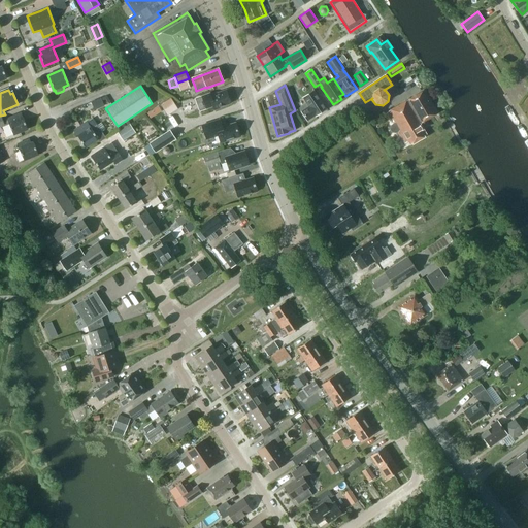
[(220,107),(230,103),(230,102),(231,101),(230,96),(228,96),(226,91),(210,97),(209,95),(202,97),(206,108),(213,106),(215,110),(220,108),(220,107)]
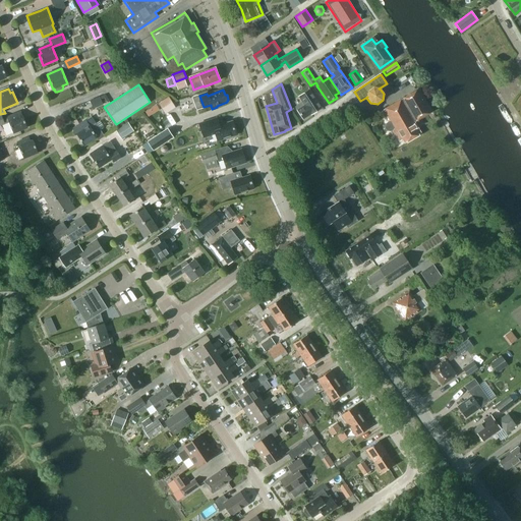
[(311,115),(323,108),(309,90),(299,97),(302,103),(295,108),(303,120),(310,115),(311,115)]
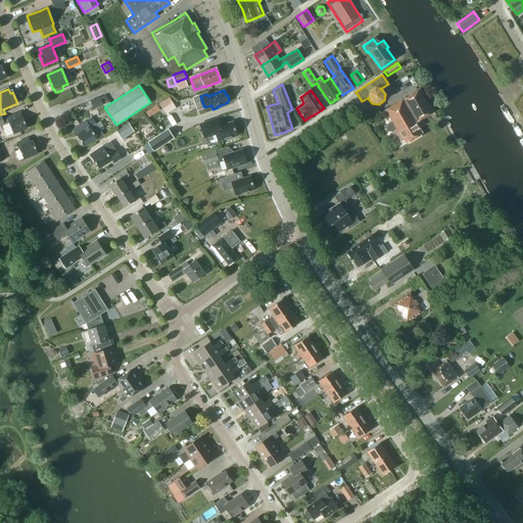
[(383,112),(389,124),(387,125),(386,128),(387,130),(389,132),(391,133),(394,131),(400,143),(405,141),(407,145),(423,135),(416,123),(434,112),(421,90),(383,112)]
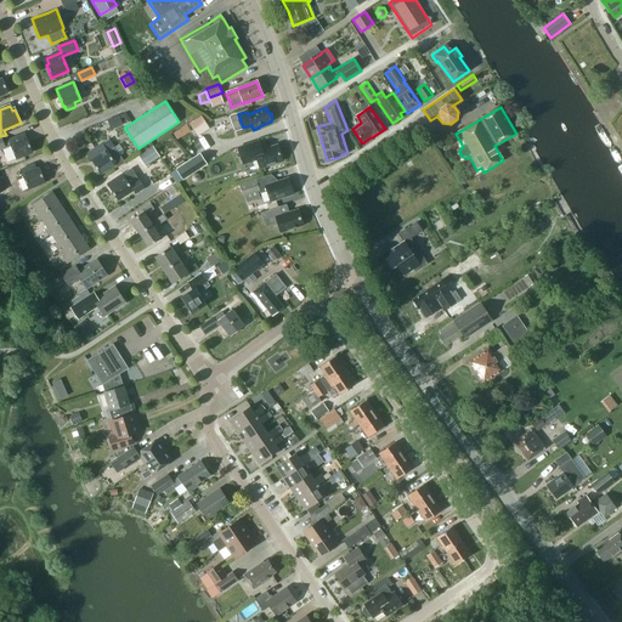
[(209,129),(202,116),(190,124),(198,136),(209,129)]
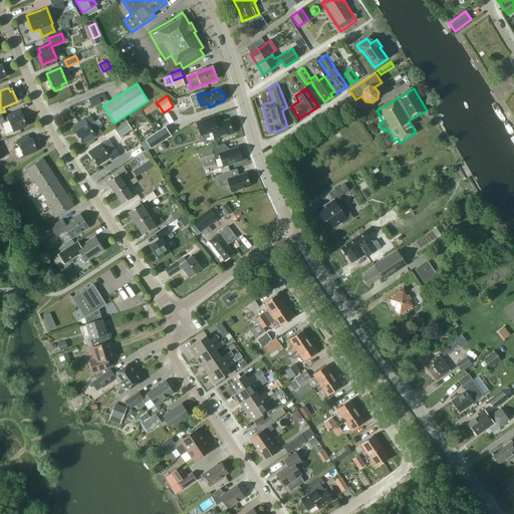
[(155,103),(149,106),(152,111),(158,108),(155,103)]
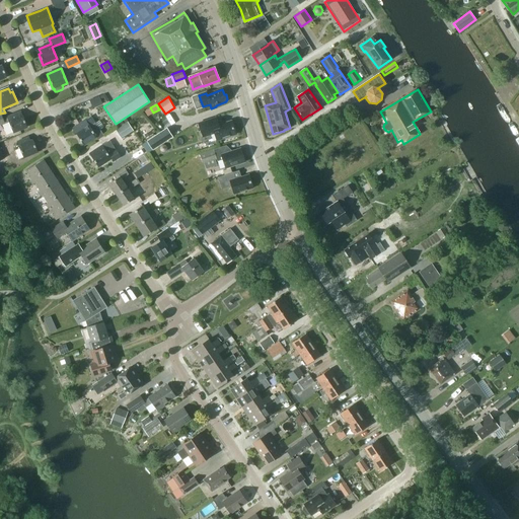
[(13,133),(27,128),(20,112),(3,120),(1,115),(0,115),(0,125),(8,122),(13,133)]
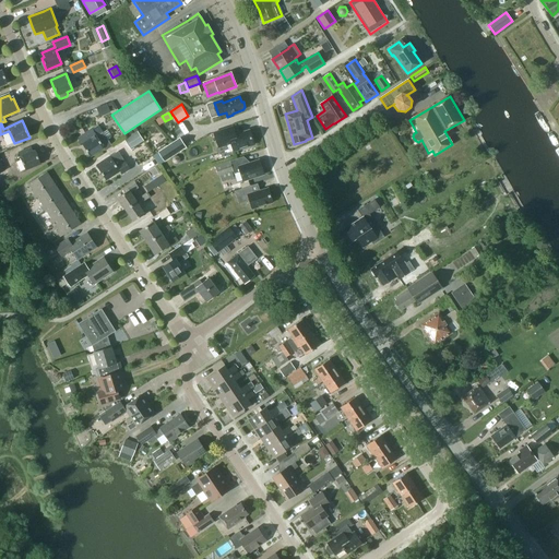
[(209,120),(187,134),(192,143),(215,130),(209,120)]
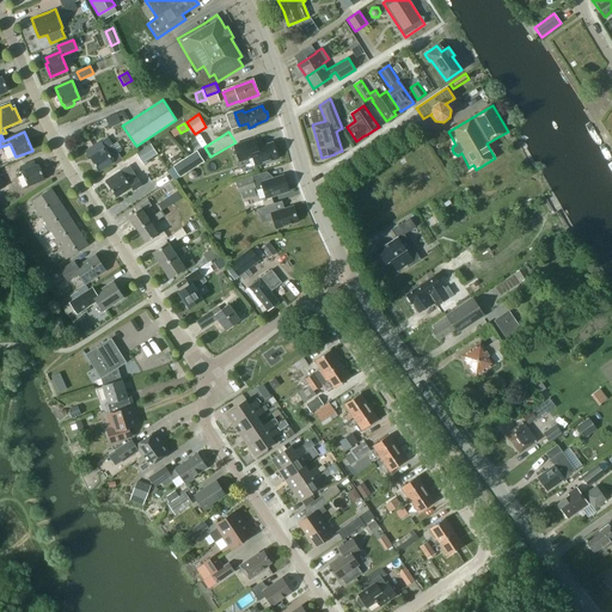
[(85,152),(98,172),(112,163),(115,166),(123,161),(106,138),(85,152)]
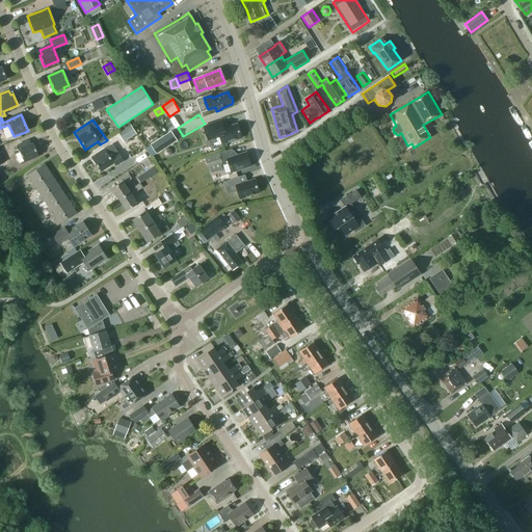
[(222,144),(242,138),(238,125),(223,129),(221,122),(204,127),(208,141),(219,137),(222,144)]
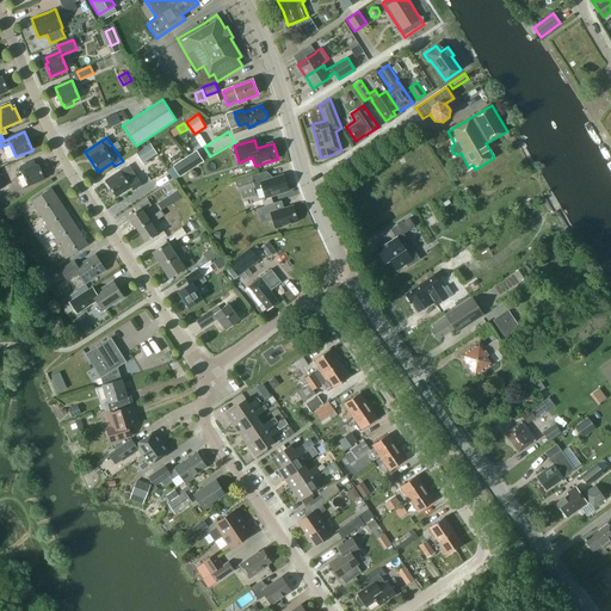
[(136,153),(142,162),(156,154),(150,143),(136,153)]
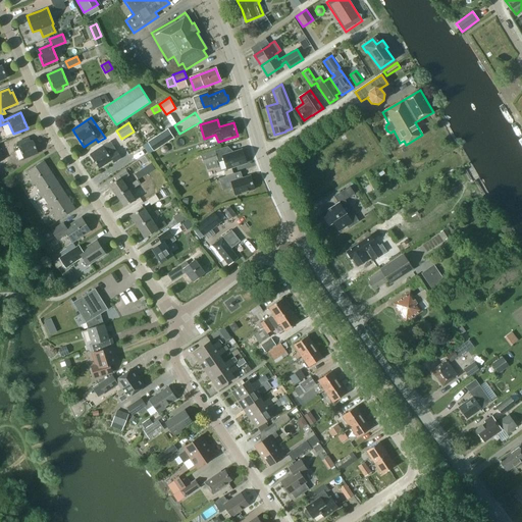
[(156,149),(179,139),(174,128),(151,139),(156,149)]
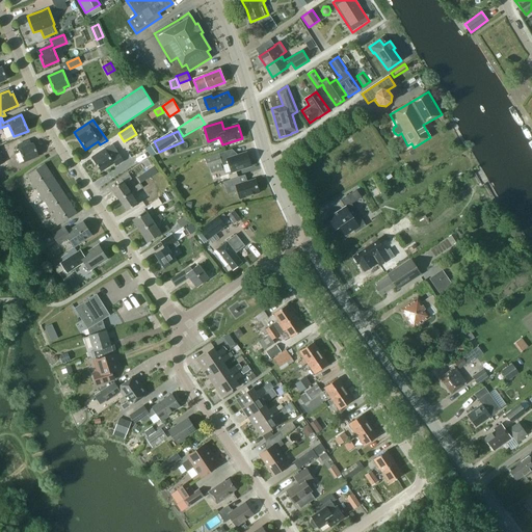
[(150,141),(157,137),(155,133),(148,137),(150,141)]
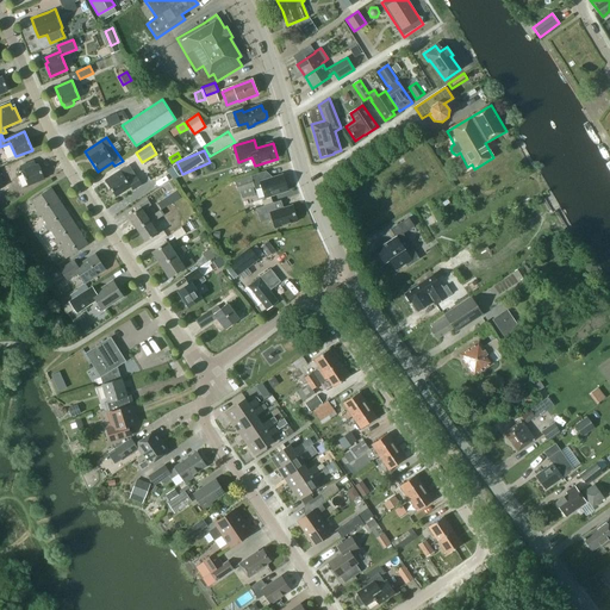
[(27,186),(44,179),(38,166),(36,167),(33,162),(20,168),(27,186)]
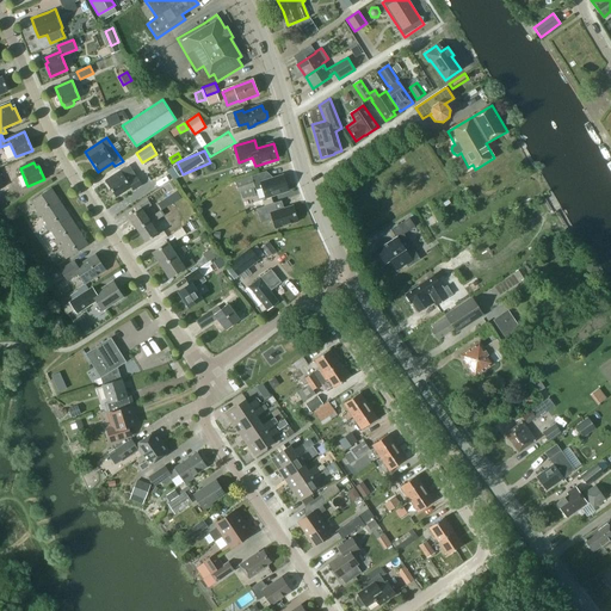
[(105,181),(116,197),(130,189),(133,192),(142,186),(129,166),(105,181)]
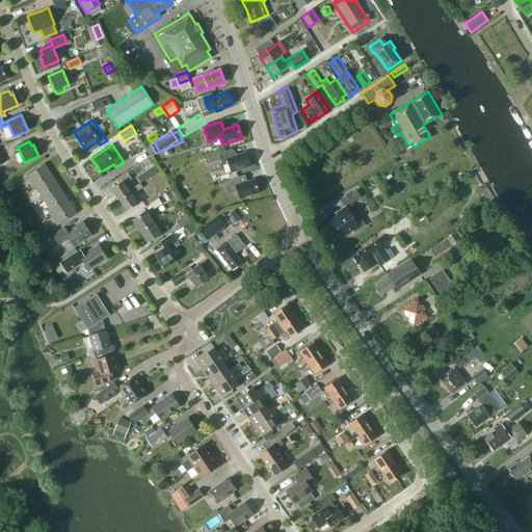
[(246,153),(234,157),(231,149),(205,157),(208,167),(221,163),(222,165),(229,163),(232,173),(251,166),(246,153)]
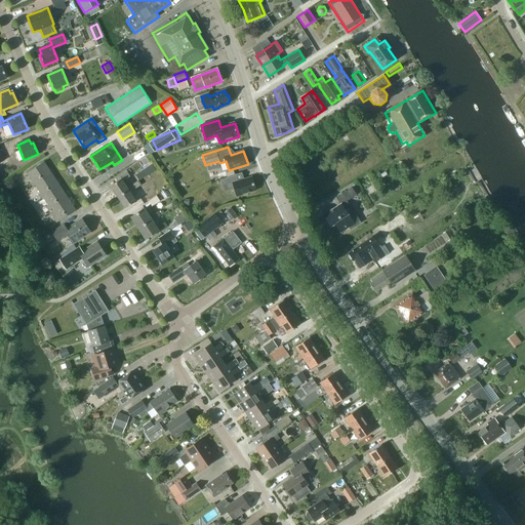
[(149,155),(139,160),(144,166),(153,161),(149,155)]
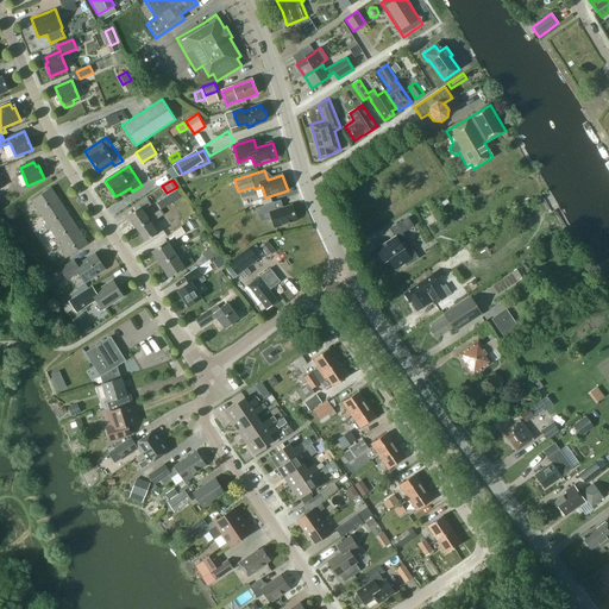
[(38,218),(41,215),(60,202),(51,188),(31,201),(37,211),(35,213),(38,218)]
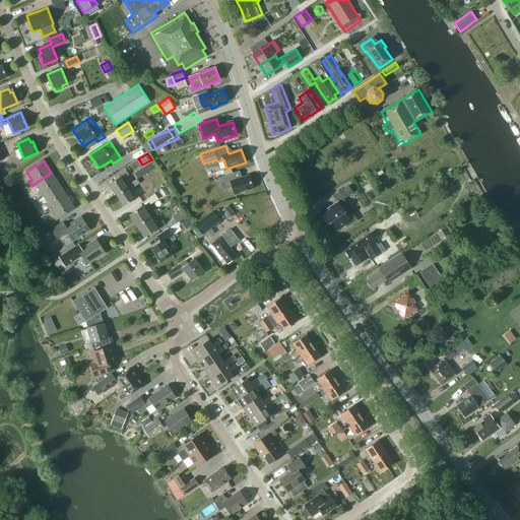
[(110,185),(116,194),(126,187),(122,180),(129,176),(126,172),(119,177),(120,178),(110,185)]
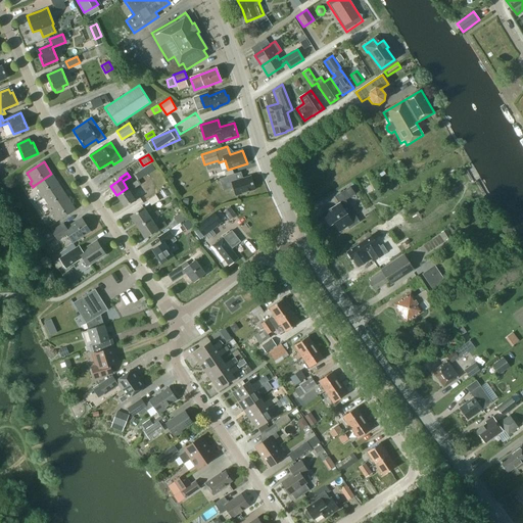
[(41,198),(43,197),(59,186),(51,174),(35,185),(40,193),(38,194),(41,198)]
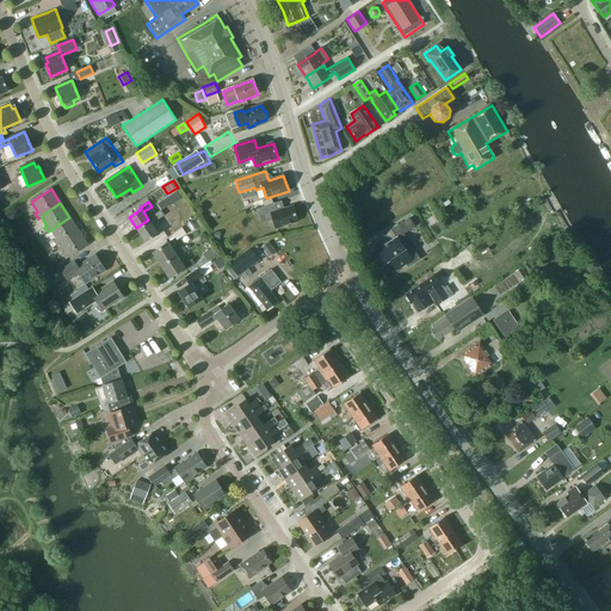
[(276,229),(298,222),(294,207),(278,211),(275,203),(257,209),(261,223),(272,220),(276,229)]
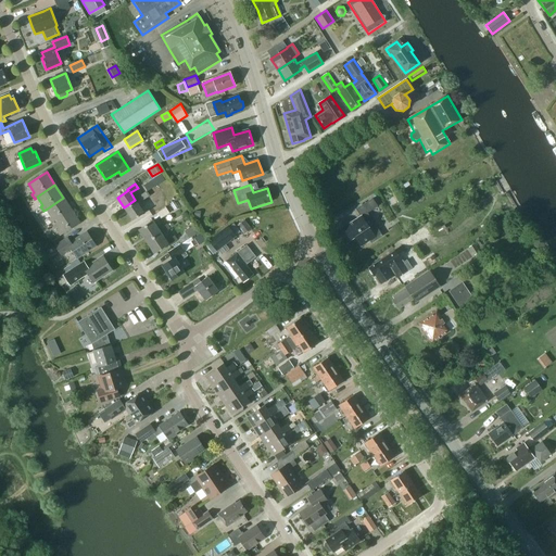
[(147,192),(135,200),(124,207),(133,222),(143,214),(138,204),(149,197),(154,204),(162,199),(154,187),(147,192)]
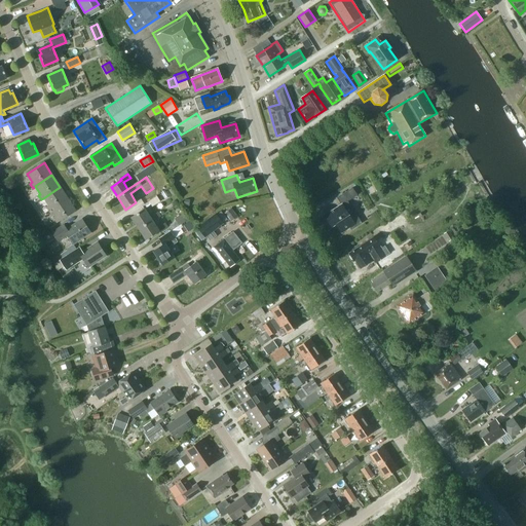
[(48,212),(50,210),(68,199),(60,187),(43,198),(48,207),(46,208),(48,212)]
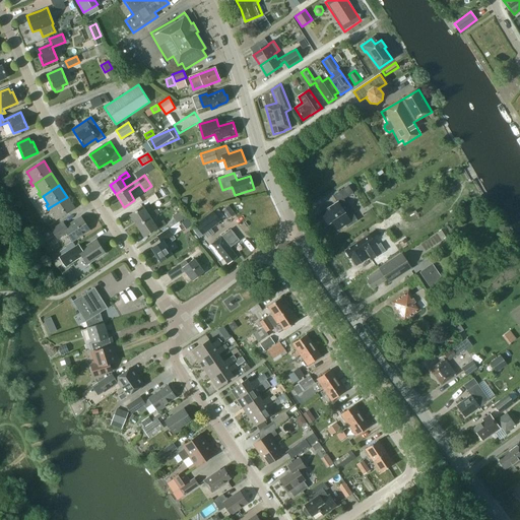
[(352,193),(347,187),(333,196),(337,203),(320,213),(328,224),(332,222),(337,231),(345,225),(347,228),(356,221),(343,200),(352,193)]
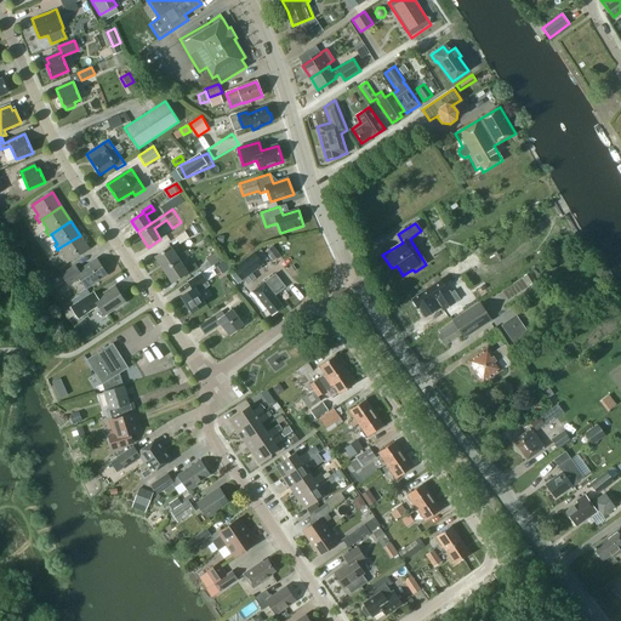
[(80,235),(60,248),(67,258),(63,260),(67,265),(90,249),(80,235)]
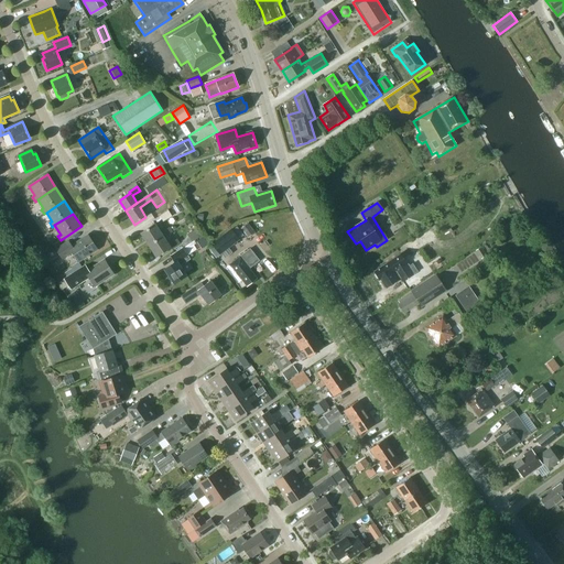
[(150,247),(164,238),(172,232),(170,228),(161,234),(154,225),(141,234),(150,247)]
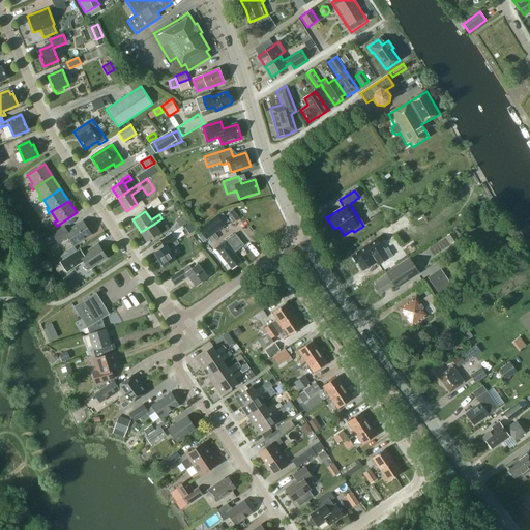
[(199,229),(207,239),(225,225),(217,214),(199,229)]
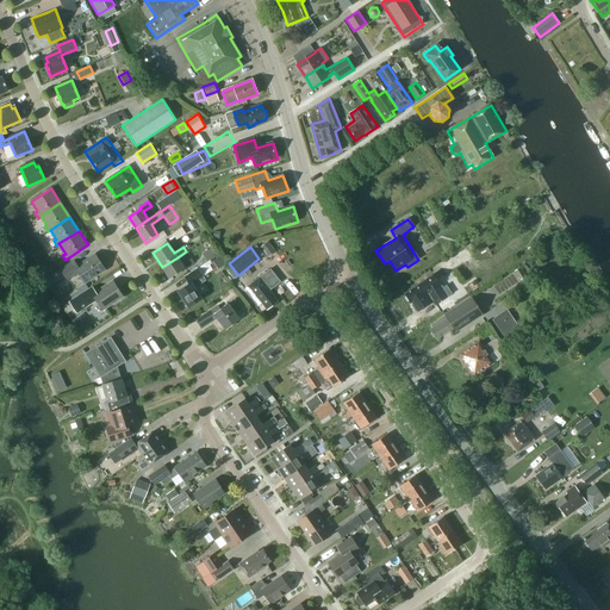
[(210,259),(219,255),(217,248),(207,251),(210,259)]
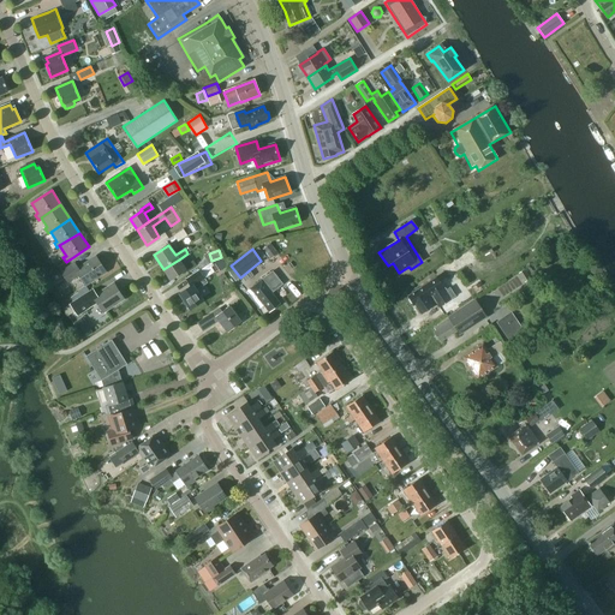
[(85,286),(106,273),(95,257),(78,269),(75,263),(60,273),(67,284),(79,276),(85,286)]
